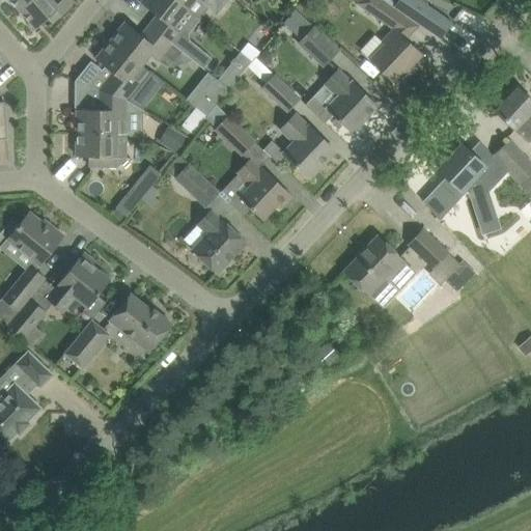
[(10,0),(21,10),(31,0),(10,0)]
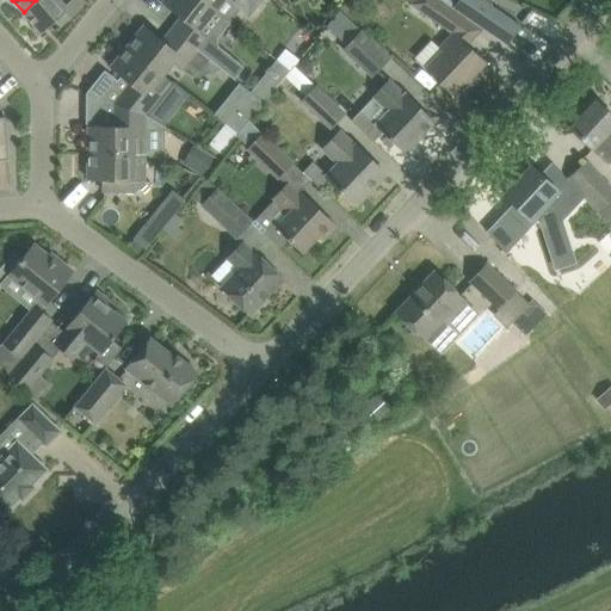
[(36,0),(24,12),(42,34),(59,18),(62,22),(85,1),(82,0),(36,0)]
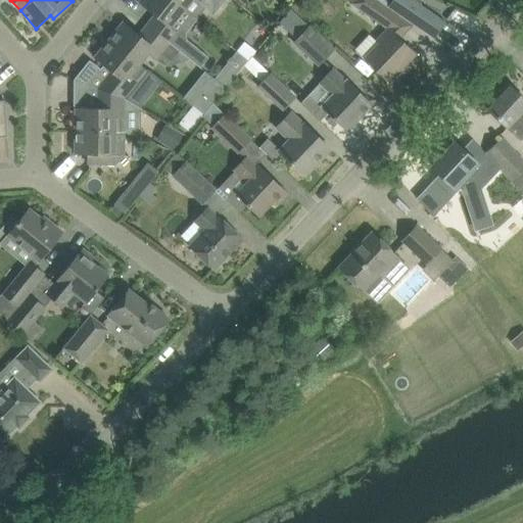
[(162,37),(188,57),(201,67),(208,57),(187,39),(186,33),(197,18),(174,0),(141,0),(139,2),(155,15),(147,25),(162,37)]
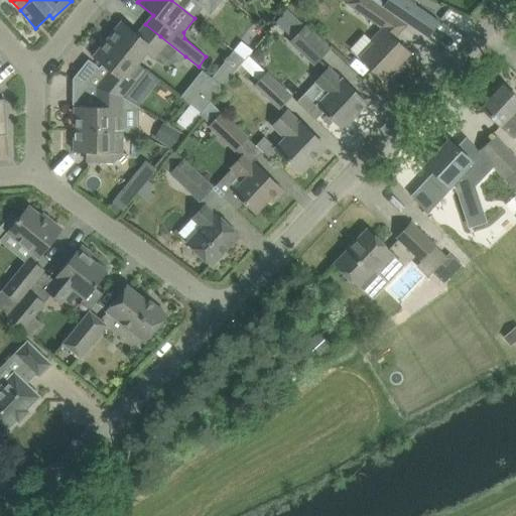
[(171,0),(195,18),(204,8),(200,4),(202,0),(171,0)]
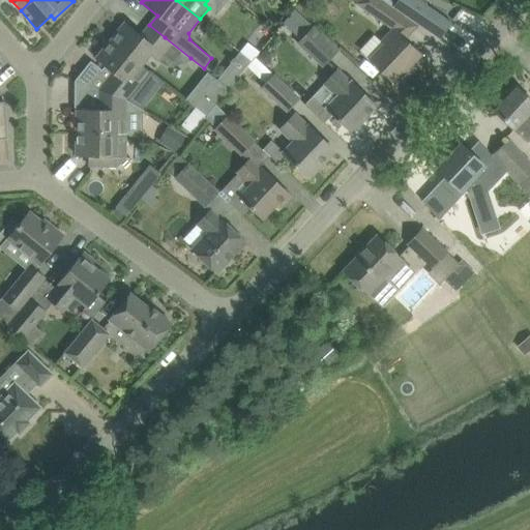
[(383,0),(358,0),(356,5),(391,30),(382,40),(385,43),(370,59),(398,85),(418,63),(416,61),(422,55),(406,39),(419,24),(414,21),(383,0)]
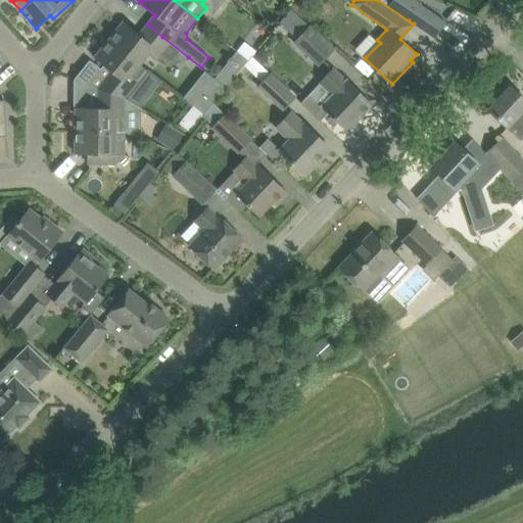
[(421,3),(409,20),(414,24),(434,38),(445,20),(421,3)]
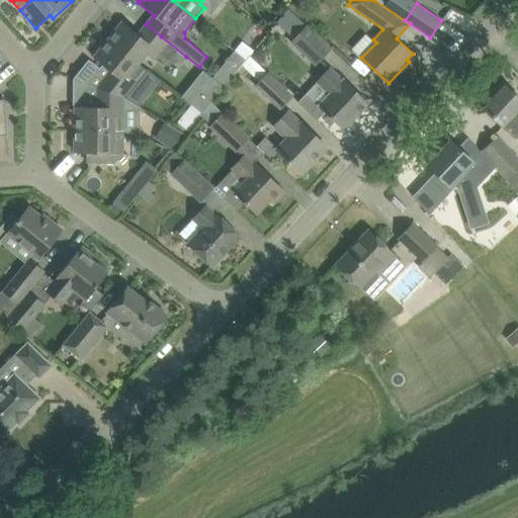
[(331,49),(306,25),(288,9),(280,18),(297,34),(291,41),(316,64),(331,49)]
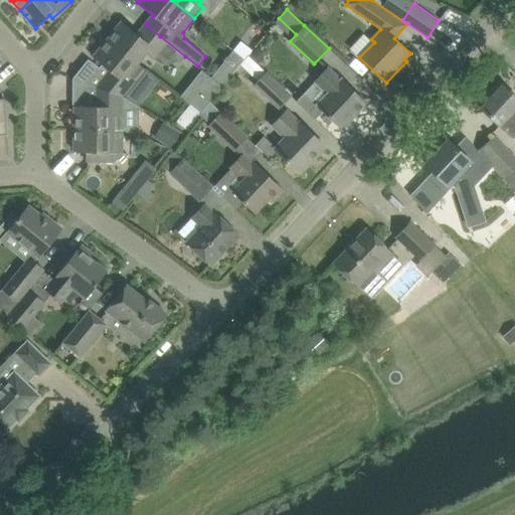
[(122,21),(108,39),(138,63),(160,36),(145,24),(138,33),(122,21)]
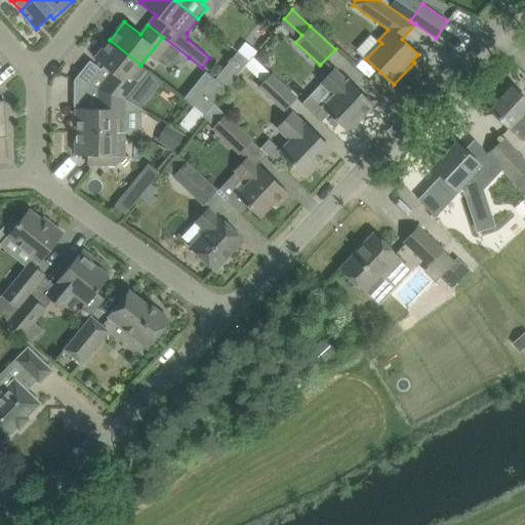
[(110,40),(95,57),(111,71),(97,88),(126,97),(139,81),(148,71),(140,65),(110,40)]
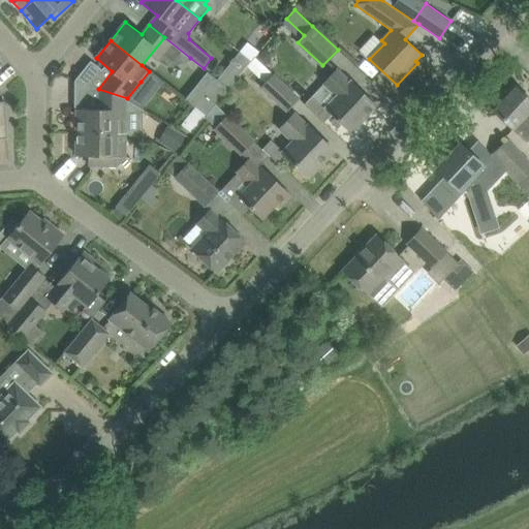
[(286,111),(298,98),(274,74),(254,57),(247,66),(266,84),(262,87),(286,111)]
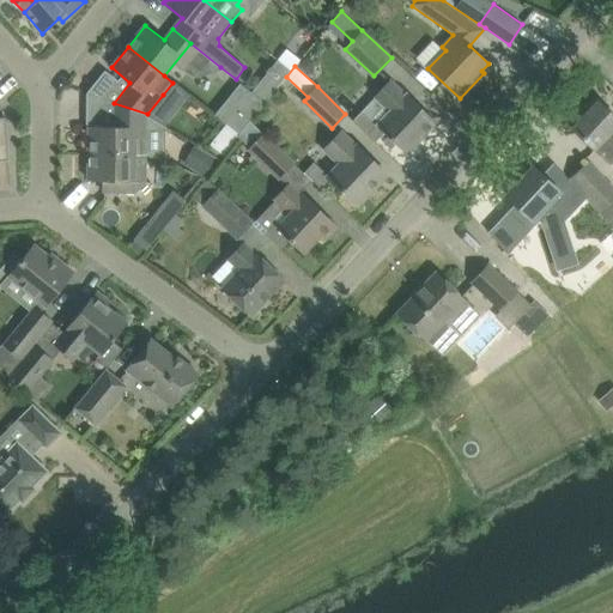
[(390,80),(375,96),(390,111),(377,125),(384,132),(390,137),(407,153),(437,122),(419,105),(407,93),(406,95),(390,80)]
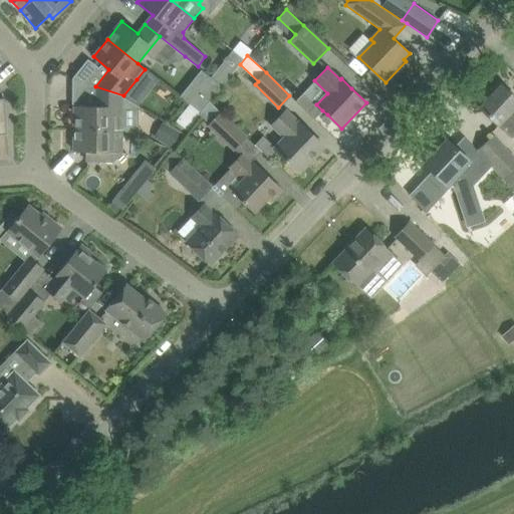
[(223,86),(202,69),(181,95),(202,111),(223,86)]
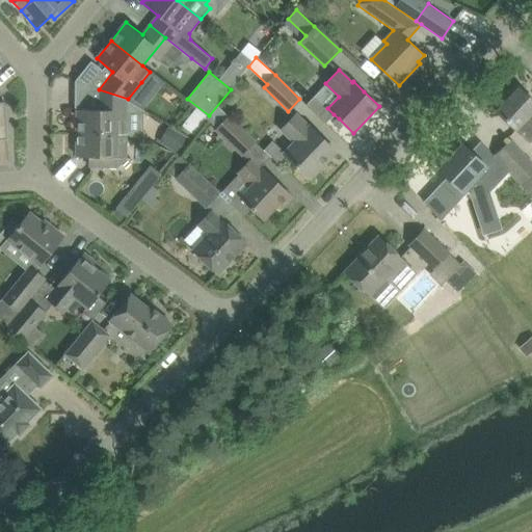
[(531,99),(520,87),(497,110),(512,125),(531,142),(531,140),(531,99)]
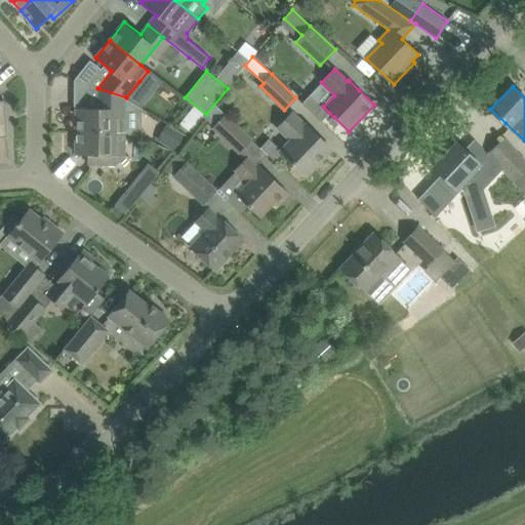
[(77,108),(76,131),(125,131),(138,137),(138,106),(126,97),(97,88),(97,108),(77,108)]
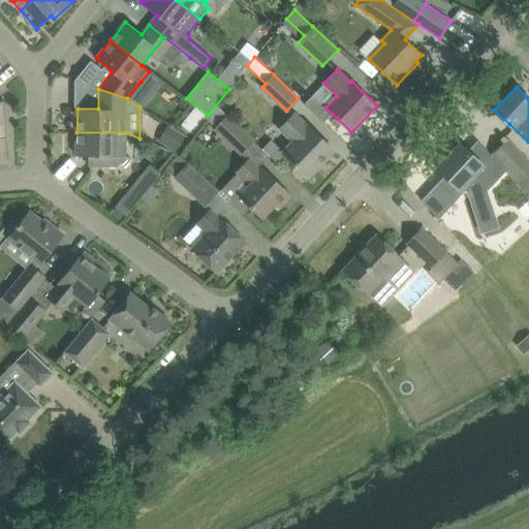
[(208,115),(205,119),(215,128),(214,128),(242,154),(254,141),(227,115),(217,104),(208,115)]
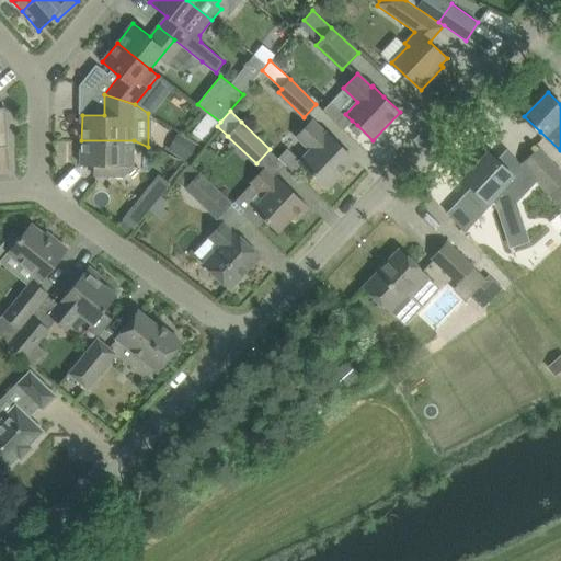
[(296,174),(304,164),(328,187),(355,159),(327,133),(325,134),(311,121),(297,136),(311,149),(299,161),(287,149),(278,159),(296,174)]
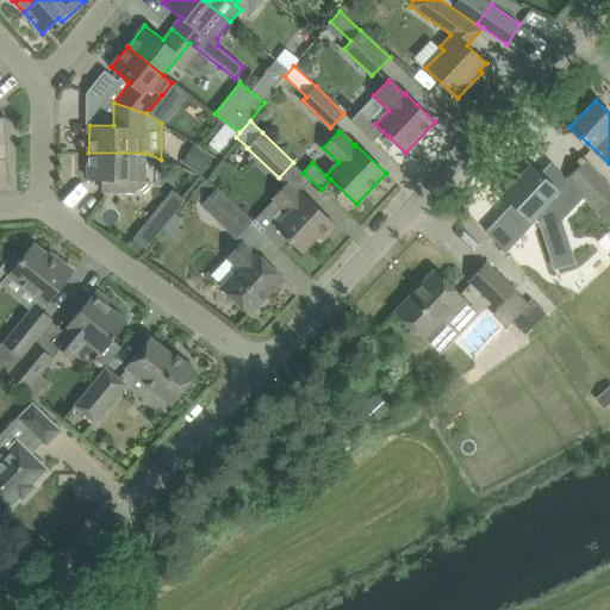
[(193,145),(182,163),(207,178),(218,160),(193,145)]
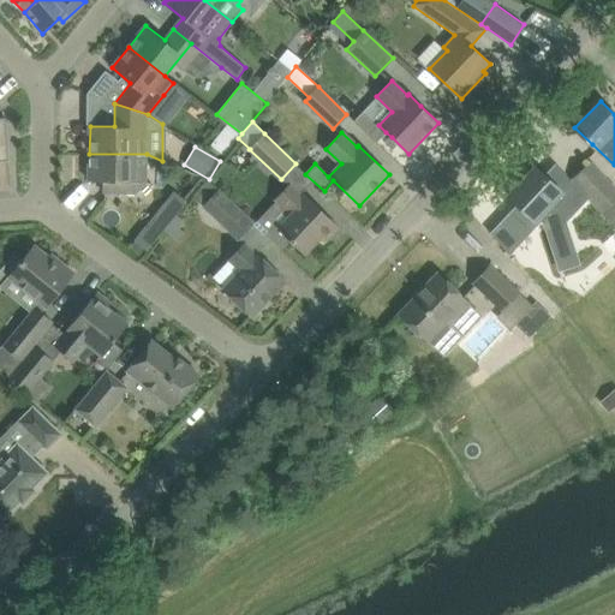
[(89,154),(89,181),(105,181),(105,192),(132,192),(147,183),(147,154),(89,154)]
